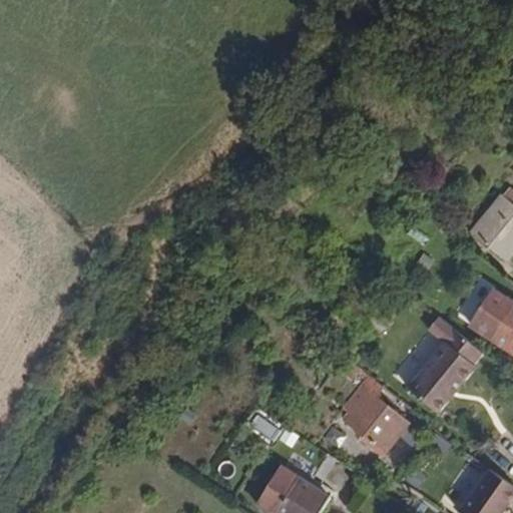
[(512,192),(509,188),(503,195),(500,193),(468,231),(506,264),(512,254),(512,192)]
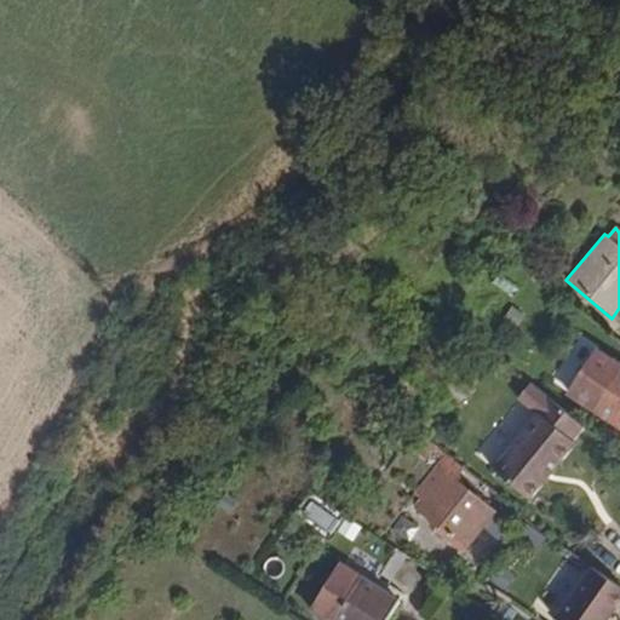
[(619,363),(596,348),(564,394),(619,430),(619,363)]
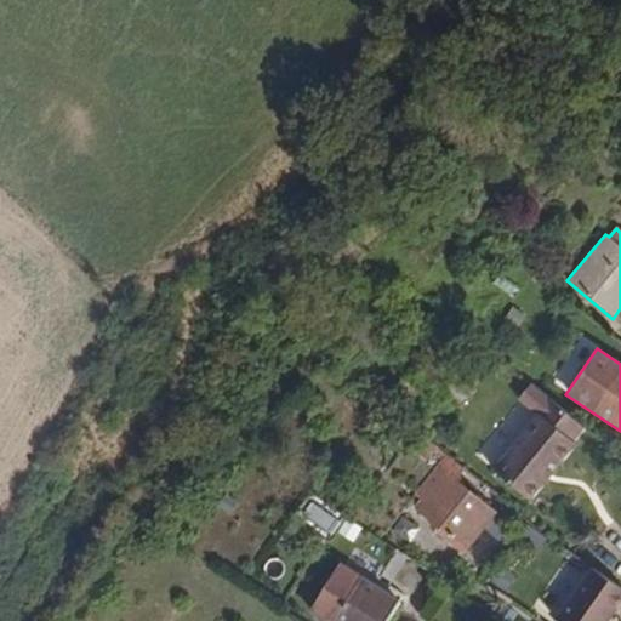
[(530,501),(575,444),(571,442),(585,425),(531,385),(519,400),(539,415),(494,473),(530,501)]
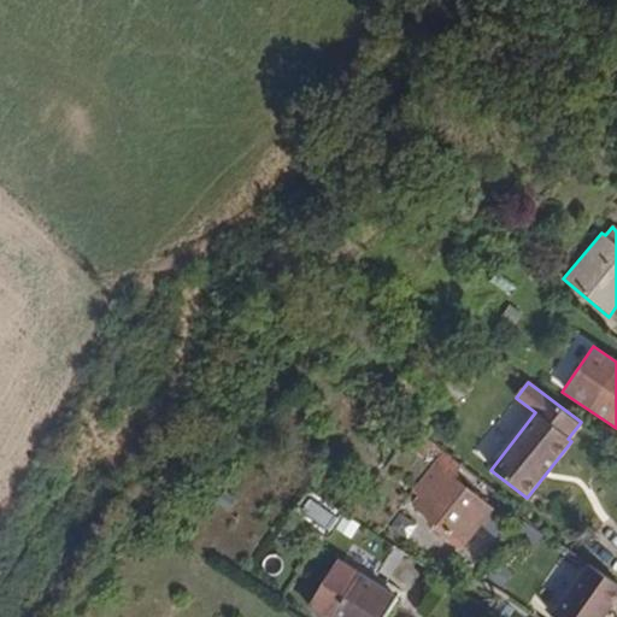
[(413,491),(419,494),(412,504),(435,521),(430,526),(451,541),(456,535),(465,542),(492,506),(457,480),(464,471),(441,454),(435,462),(413,491)]
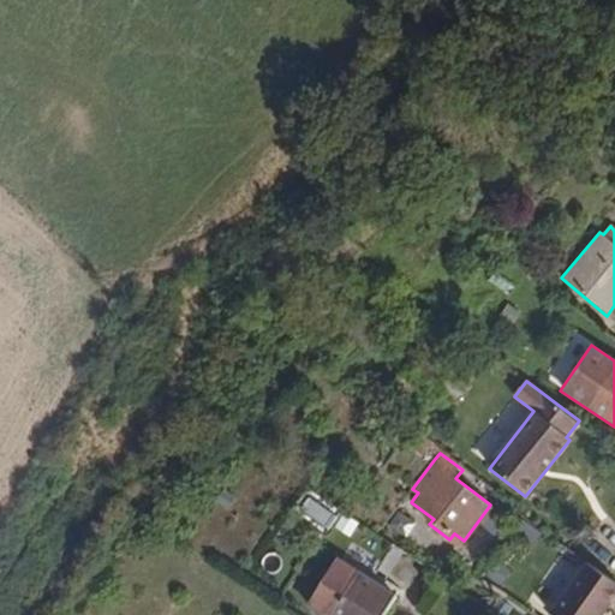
[(336,557),(309,601),(329,614),(383,614),(395,596),(336,557)]
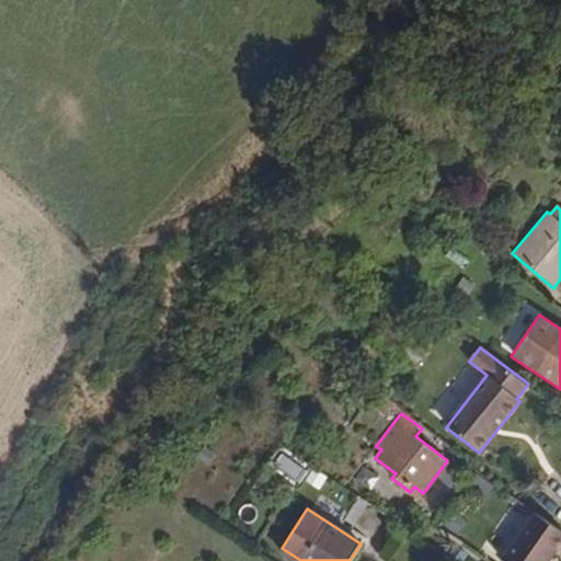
[(501,560),(547,560),(560,541),(560,531),(534,513),(501,560)]
